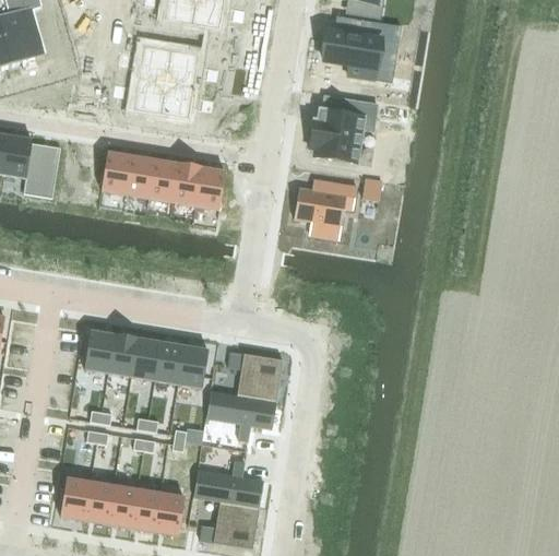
[(0,0),(0,69),(45,57),(32,11),(43,8),(39,0),(0,0)]
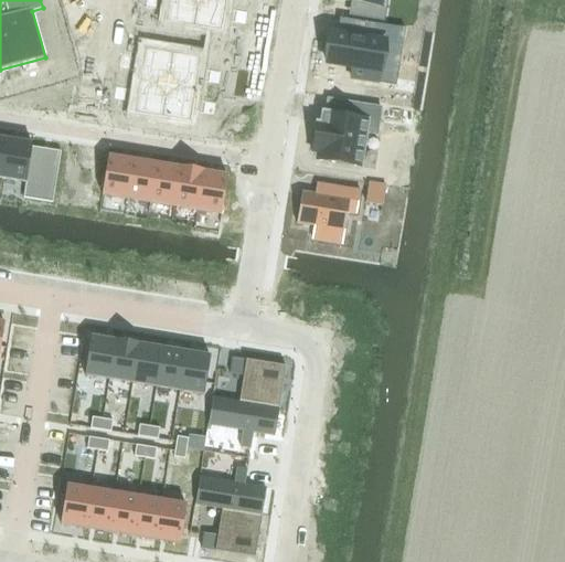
[(170,0),(167,20),(195,24),(199,0),(170,0)]
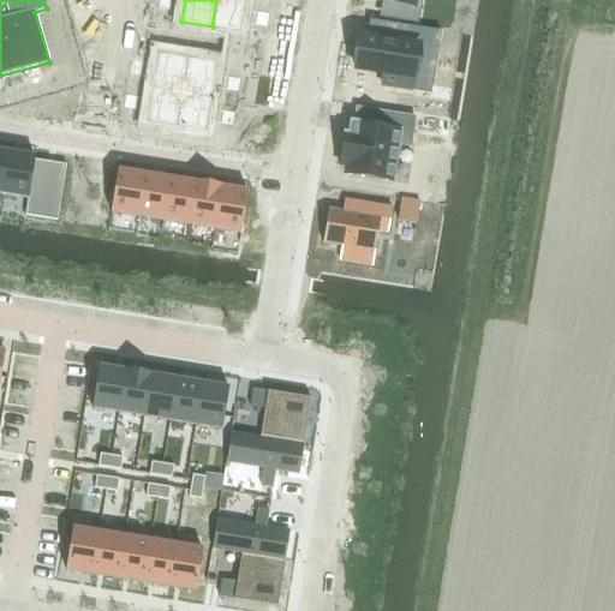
[(216,0),(213,27),(243,31),(248,0),(216,0)]
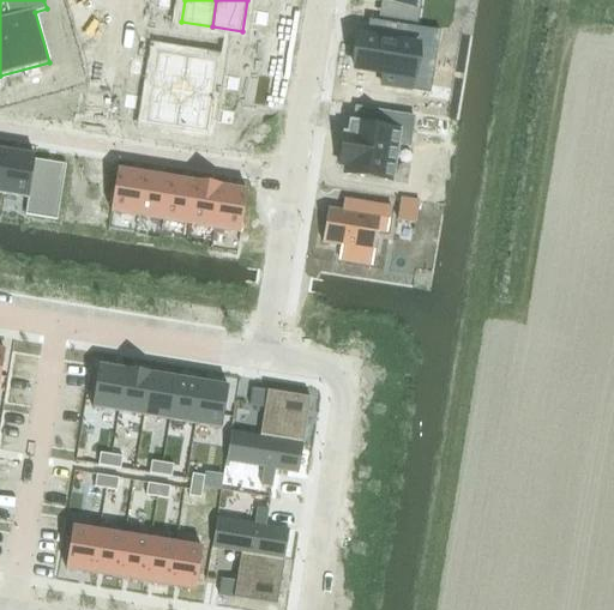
[(384,0),(391,1),(389,14),(411,18),(415,0),(384,0)]
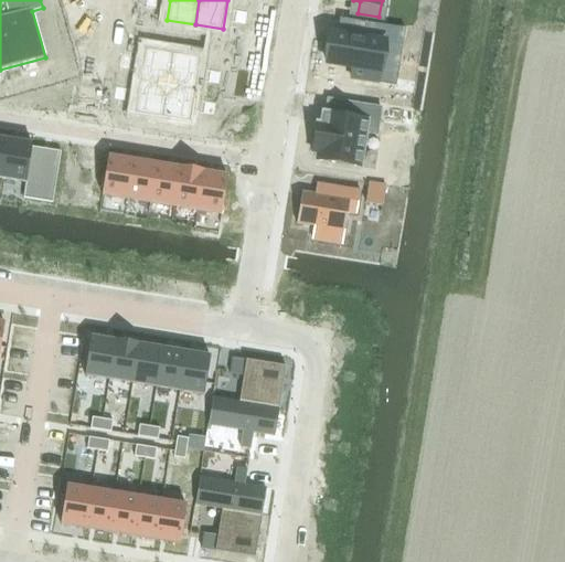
[(235,7),(233,19),(246,21),(248,9),(235,7)]
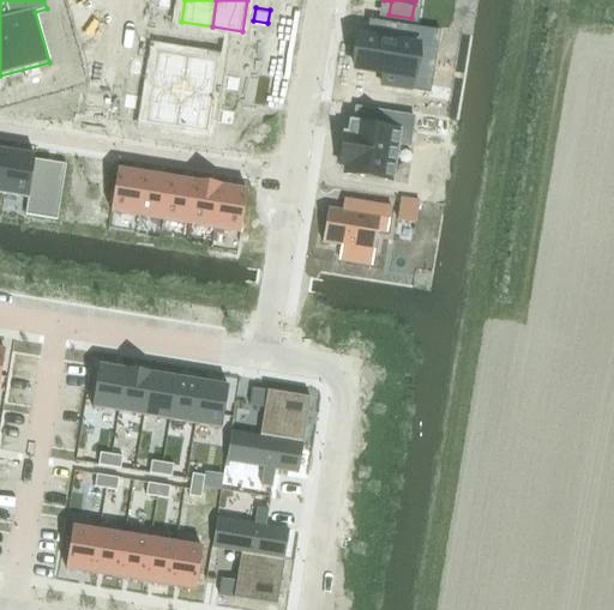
[(361,34),(355,67),(384,72),(381,83),(410,86),(429,90),(439,29),(397,22),(393,38),(366,34),(361,34)]
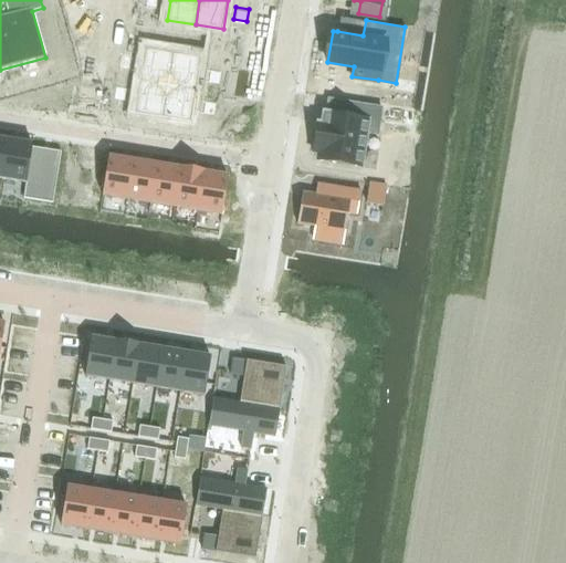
[(146,45),(140,79),(169,83),(175,50),(146,45)]
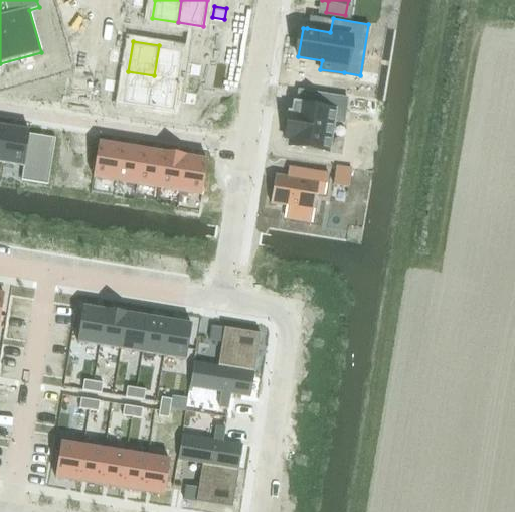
[(159,45),(154,75),(180,79),(184,50),(159,45)]
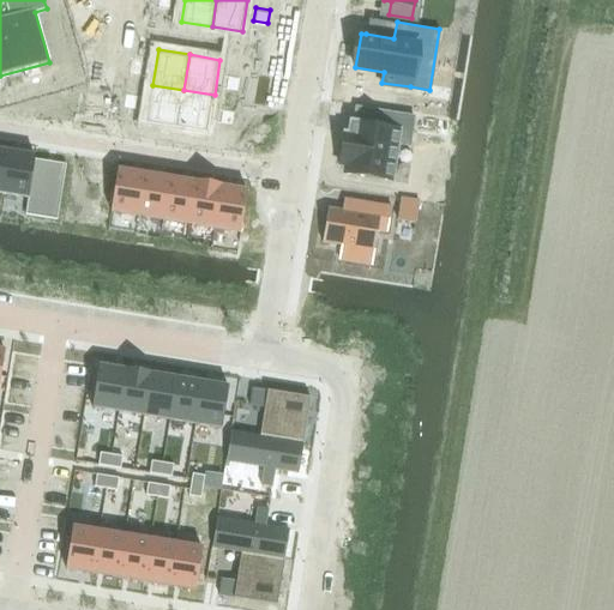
[(133,58),(131,71),(146,73),(149,60),(133,58)]
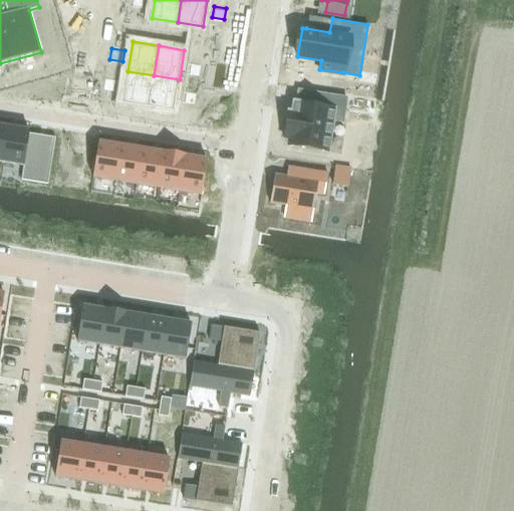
[(190,61),(188,71),(200,73),(202,63),(190,61)]
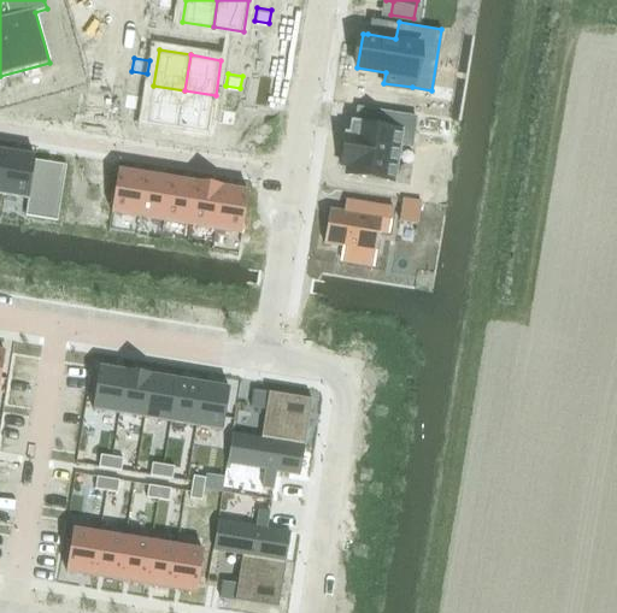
[(153,86),(148,121),(178,125),(184,90),(153,86)]
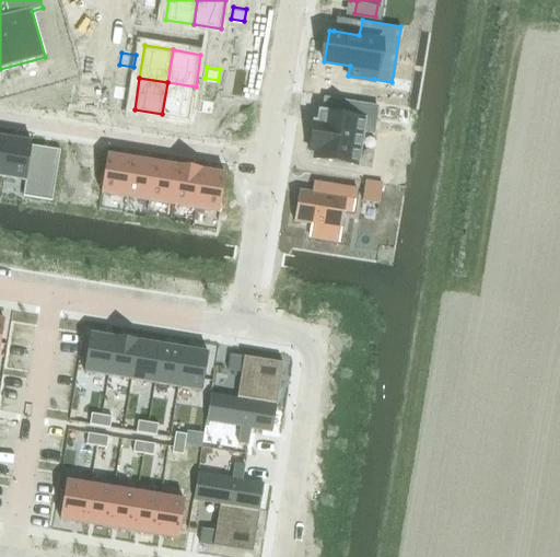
[(167,82),(162,114),(190,119),(196,86),(167,82)]
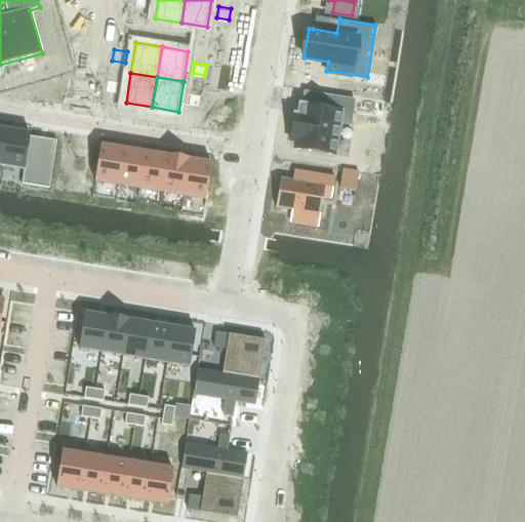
[(109,79),(108,89),(120,91),(122,81),(109,79)]
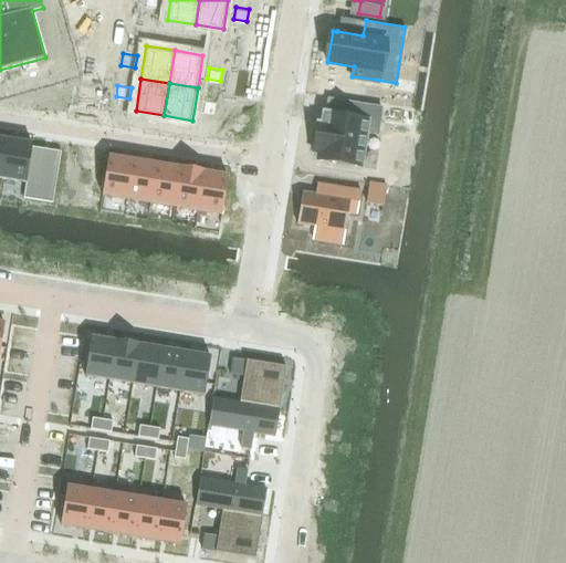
[(203,98),(201,111),(216,113),(218,101),(203,98)]
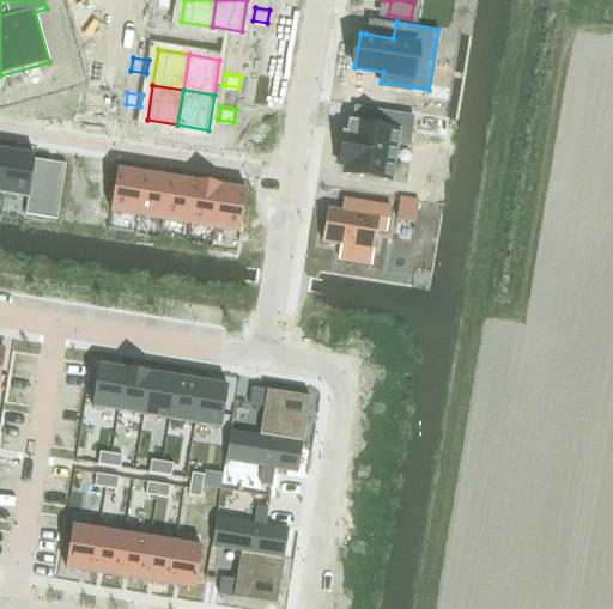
[(390,178),(396,141),(408,144),(413,115),(365,107),(363,123),(351,121),(349,133),(344,133),(339,163),(344,164),(343,170),(390,178)]
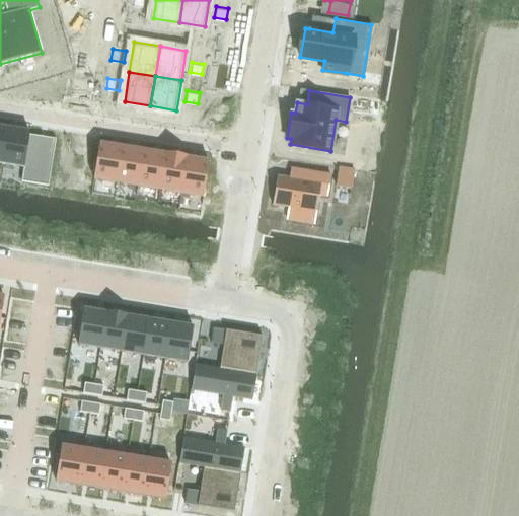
[(7,127),(2,162),(23,165),(28,133),(29,130),(7,127)]
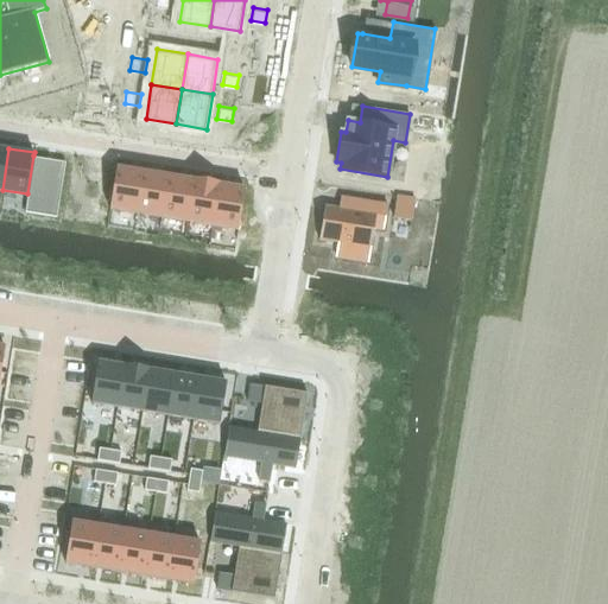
[(27,194),(25,210),(56,216),(65,160),(33,156),(27,194)]
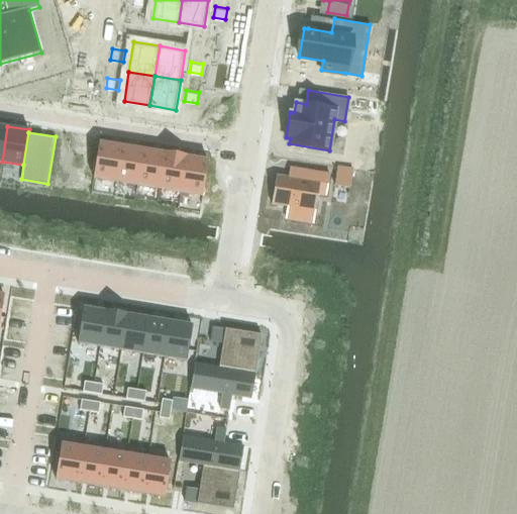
[(99,141),(93,177),(114,180),(120,144),(99,141)]
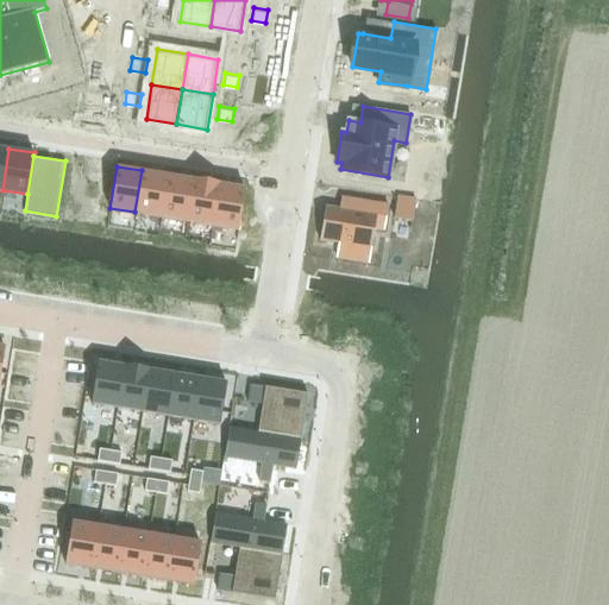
[(142,170),(135,212),(161,216),(167,174),(142,170)]
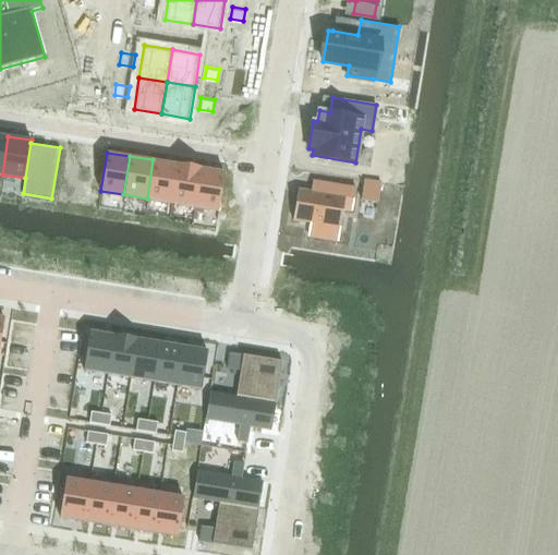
[(153,159),(147,198),(170,202),(177,164),(153,159)]
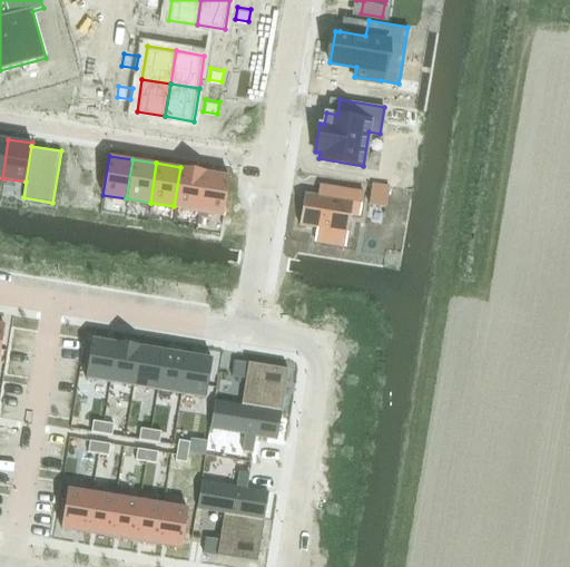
[(180,167),(174,206),(199,211),(205,172),(205,170),(180,166),(180,167)]
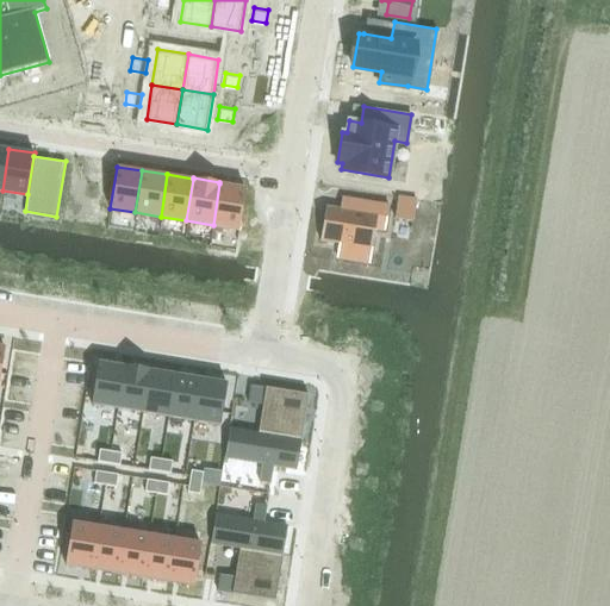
[(219,183),(213,225),(238,229),(246,187),(219,183)]
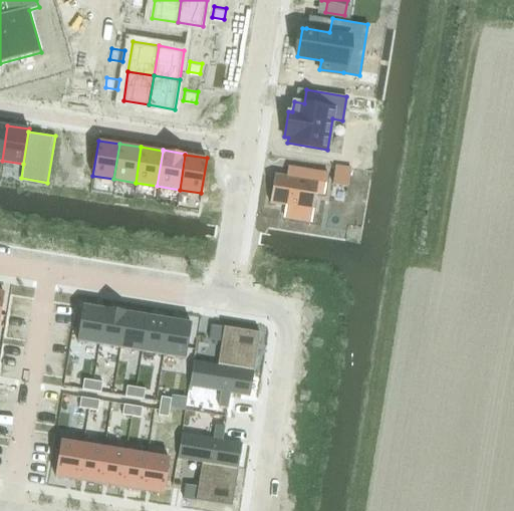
[(274,177),(270,201),(286,203),(285,209),(302,211),(303,205),(314,207),(316,190),(324,191),(327,170),(287,164),(285,179),(274,177)]
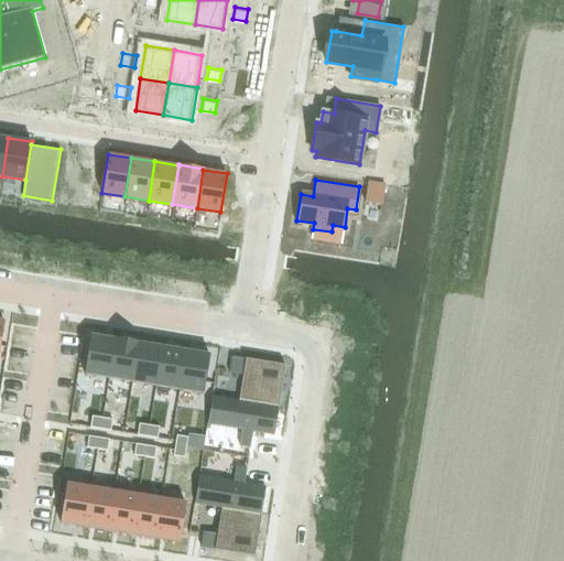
[(368,181),(365,200),(381,203),(384,183),(368,181)]
